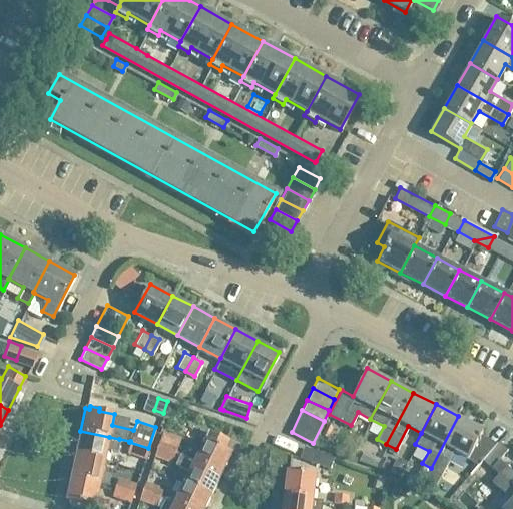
[(458,416),(431,468),(441,473),(453,450),(467,457),(474,442),(480,431),(482,428),(458,416)]
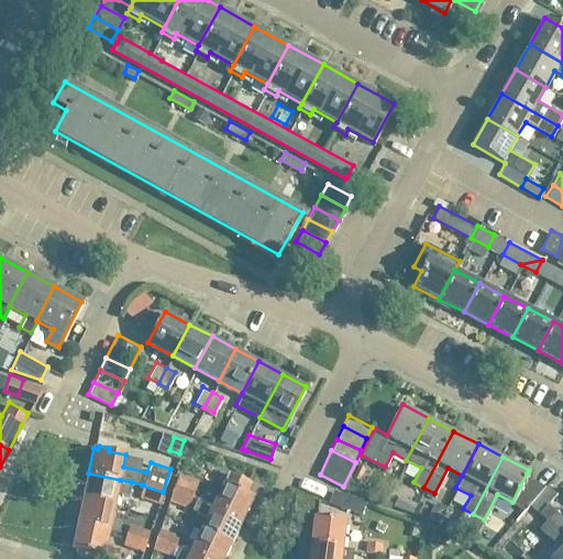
[(359,479),(365,466),(357,462),(352,474),(359,479)]
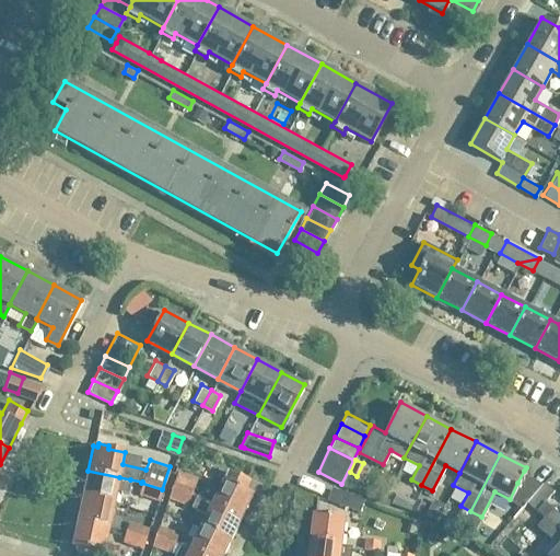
[(196,495),(211,502),(241,518),(252,495),(248,493),(249,489),(246,488),(251,479),(229,468),(212,501),(196,495)]
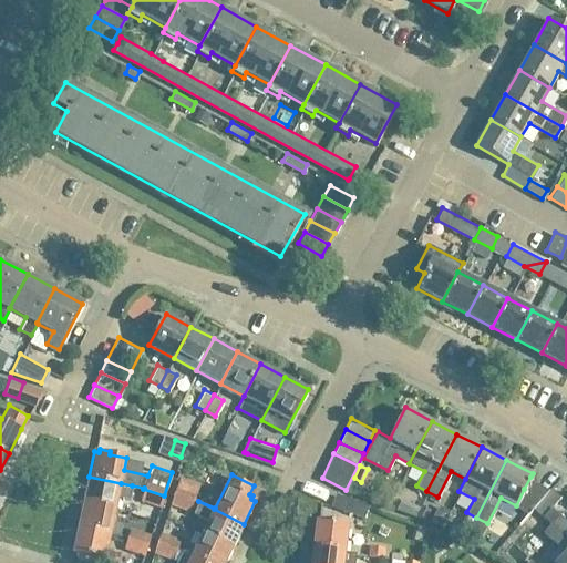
[(181,476),(175,492),(194,499),(199,482),(181,476)]
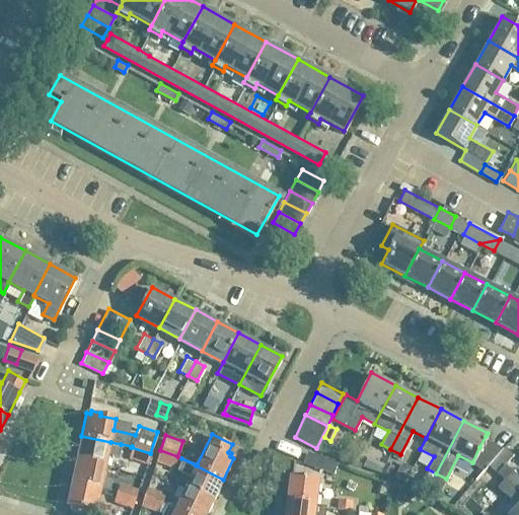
[(119,454),(121,444),(110,442),(81,436),(76,458),(105,464),(108,451),(119,454)]
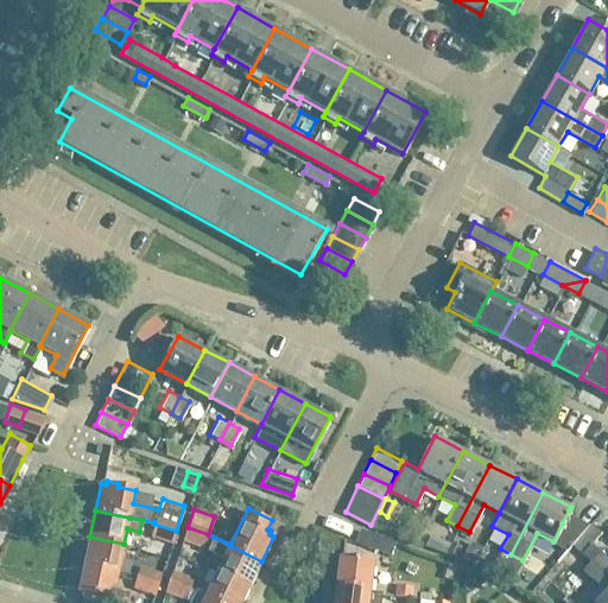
[(562,524),(553,541),(565,548),(571,543),(576,537),(589,521),(569,511),(562,524)]
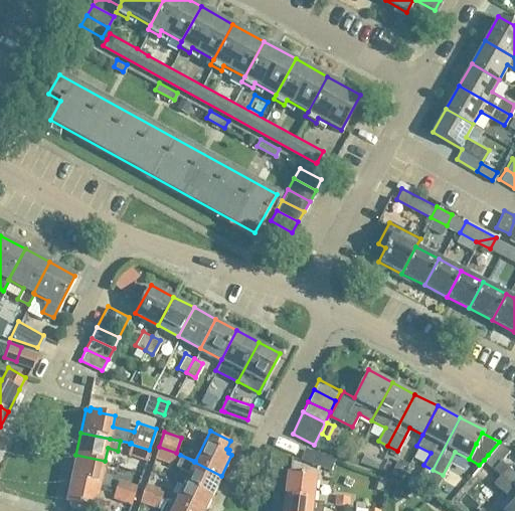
[(499,442),(488,455),(484,460),(493,468),(509,450),(499,442)]
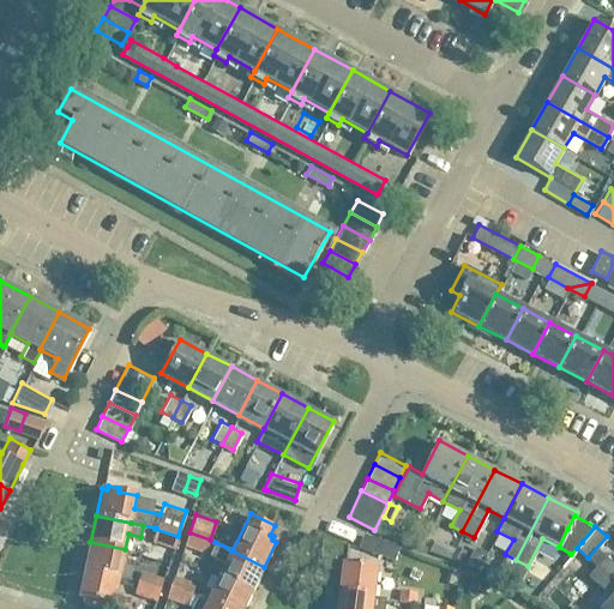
[(178,536),(155,529),(151,538),(173,547),(178,536)]
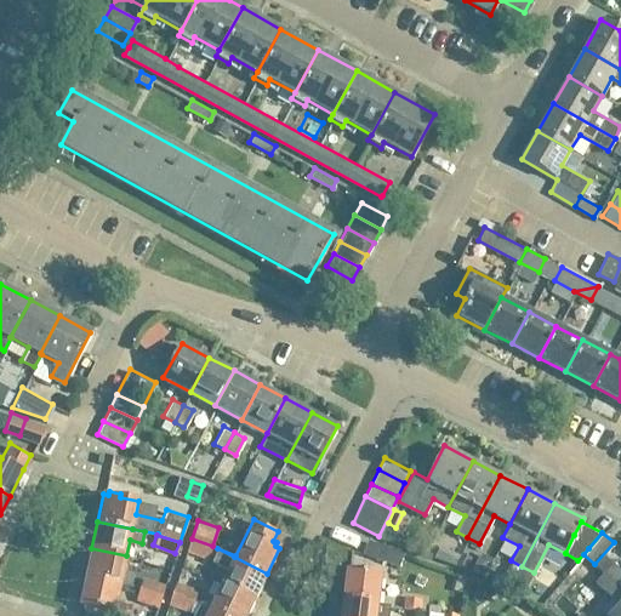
[(212,546),(192,539),(187,551),(208,558),(212,546)]
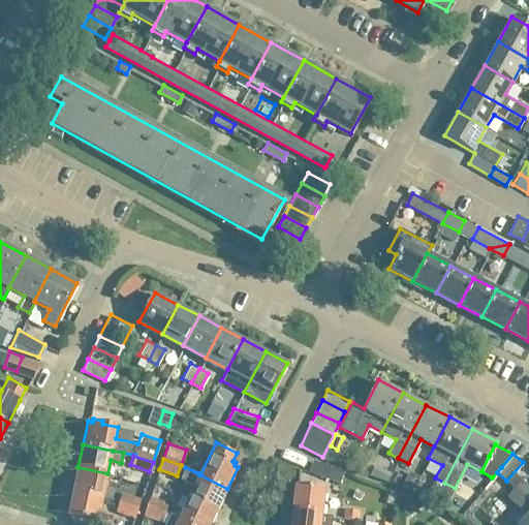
[(308,470),(339,482),(343,469),(312,459),(308,470)]
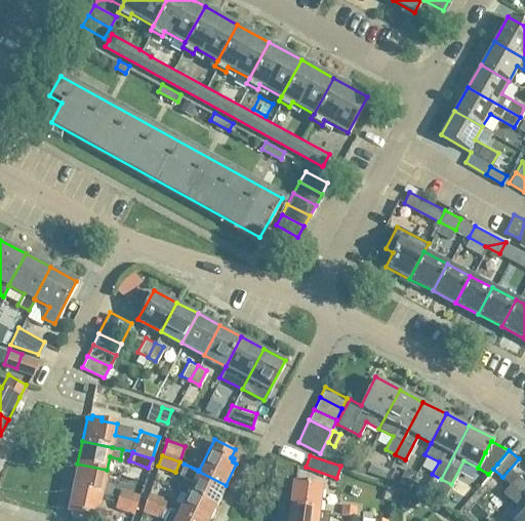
[(385,476),(388,468),(388,467),(372,458),(366,470),(385,476)]
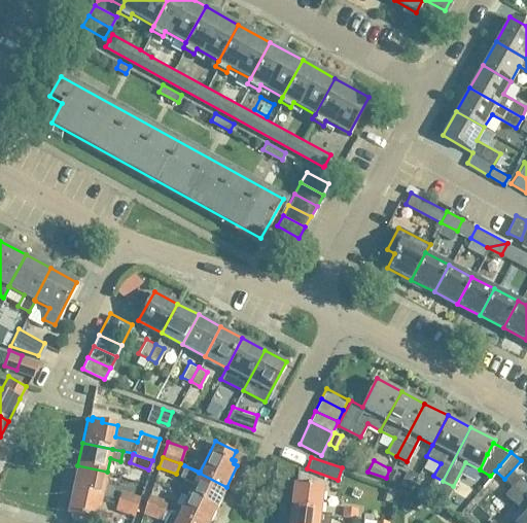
[(107,472),(77,465),(72,487),(102,494),(111,496),(113,485),(105,483),(107,472)]
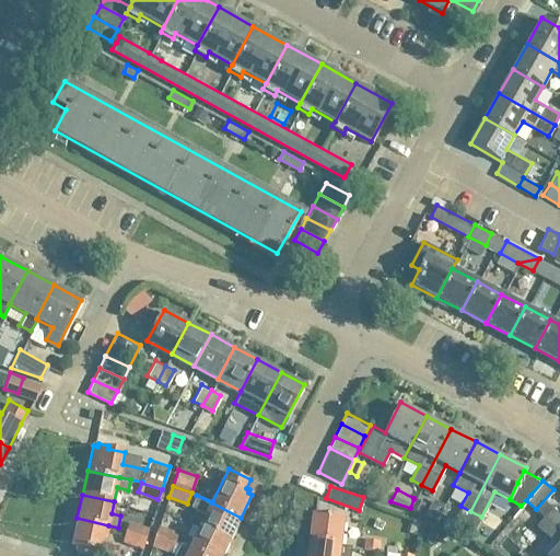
[(211,502),(196,495),(190,508),(206,516),(200,524),(230,540),(241,518),(211,502)]
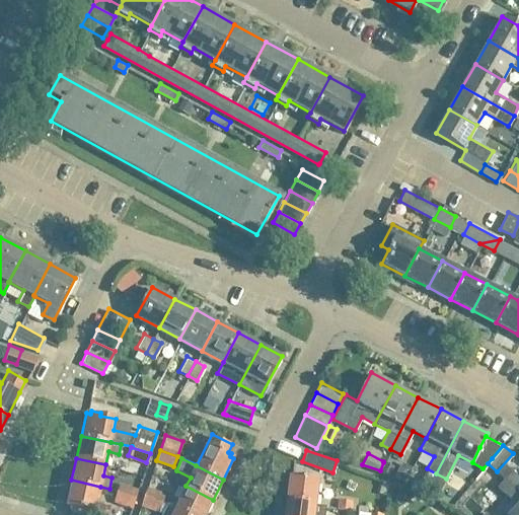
[(518,475),(511,469),(504,477),(518,491),(518,475)]
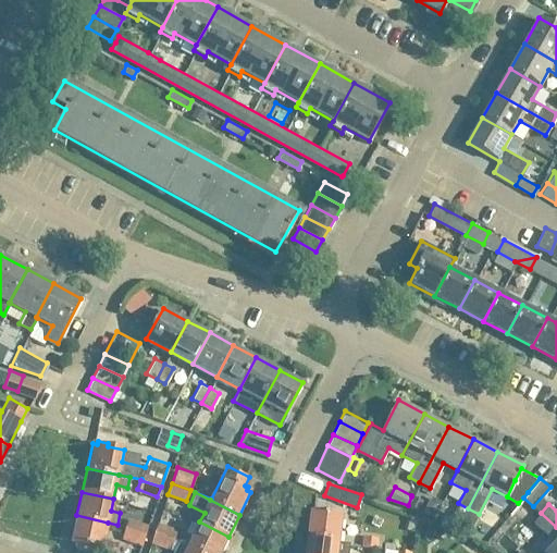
[(339,541),(343,516),(313,512),(309,538),(339,541)]
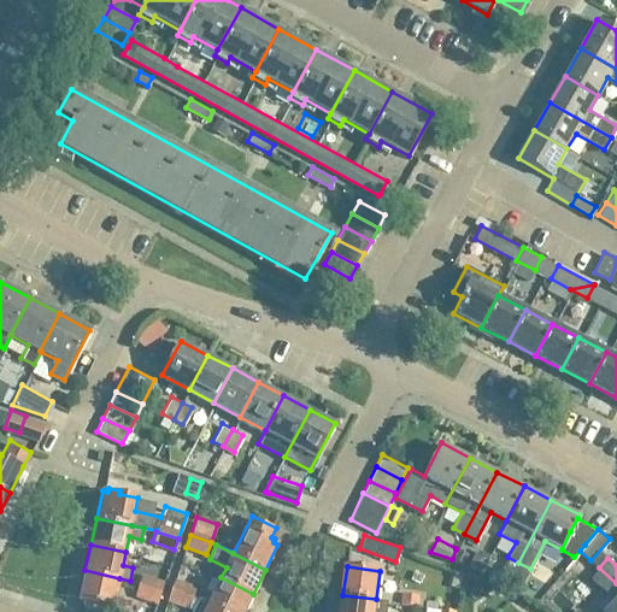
[(616,611),(616,583),(599,568),(591,577),(616,600),(604,611),(616,611)]
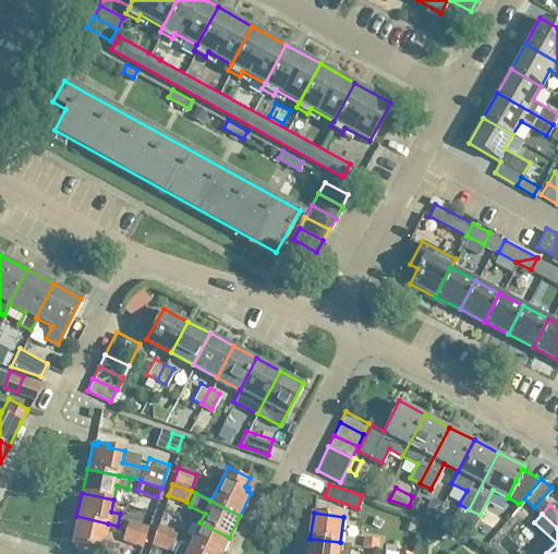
[(108,524),(76,516),(71,543),(74,543),(74,546),(84,549),(85,545),(102,550),(108,524)]
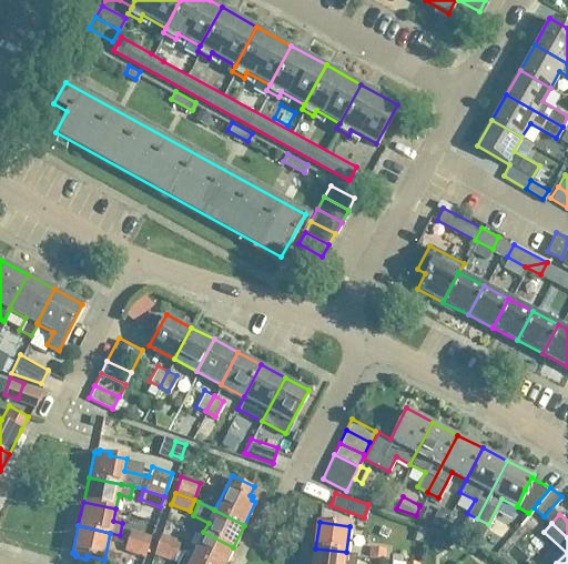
[(145,544),(149,535),(130,527),(127,536),(145,544)]
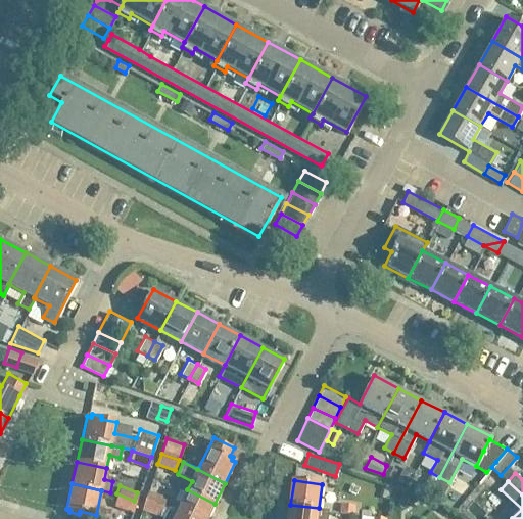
[(167,496),(148,489),(145,498),(163,504),(167,496)]
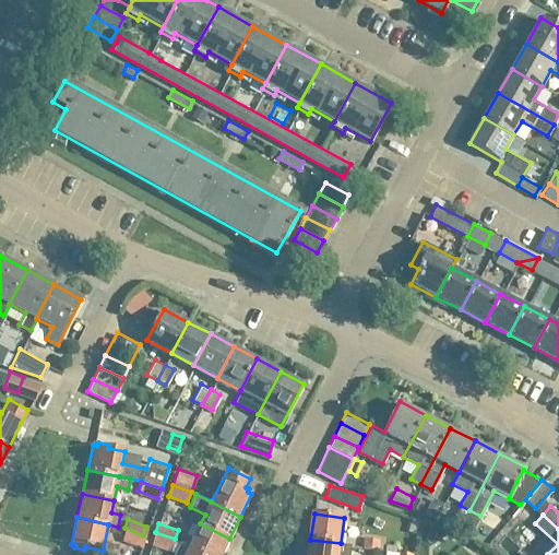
[(200,523),(189,546),(206,554),(221,554),(229,539),(200,523)]
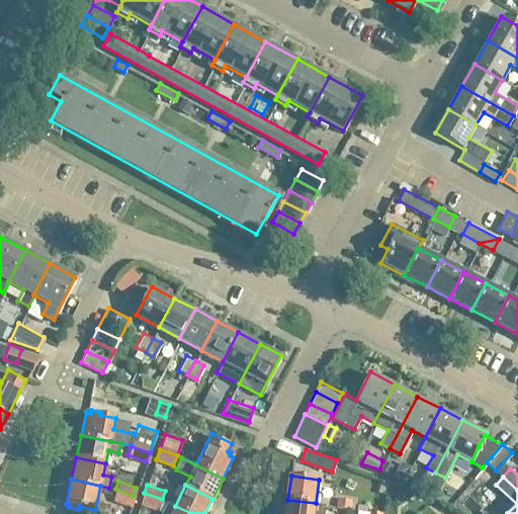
[(133,496),(115,489),(111,498),(130,505),(133,496)]
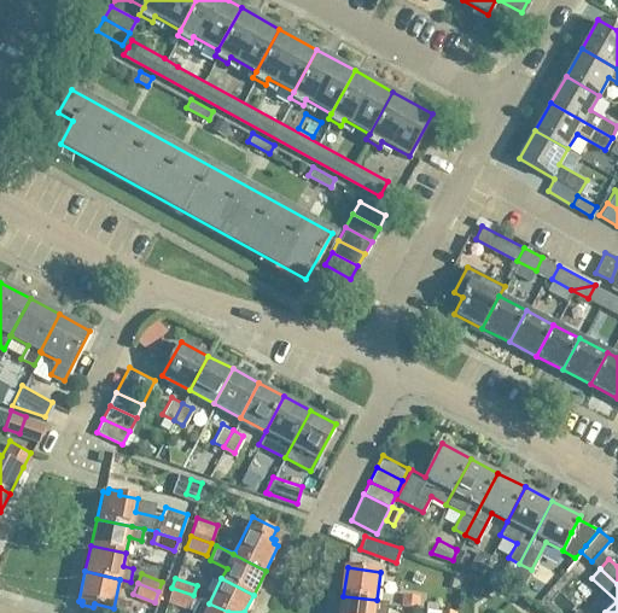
[(193,595),(172,588),(167,600),(188,607),(193,595)]
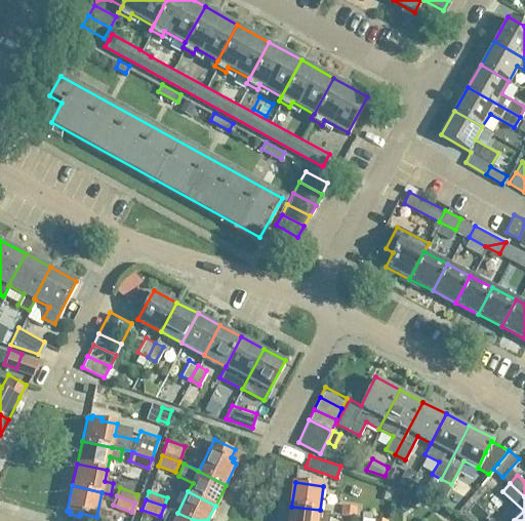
[(341,503),(339,512),(355,514),(356,505),(341,503)]
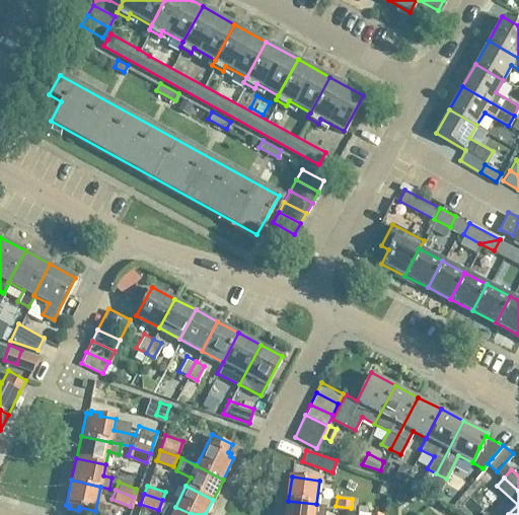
[(316,504),(288,501),(286,514),(323,514),(325,505),(316,504)]
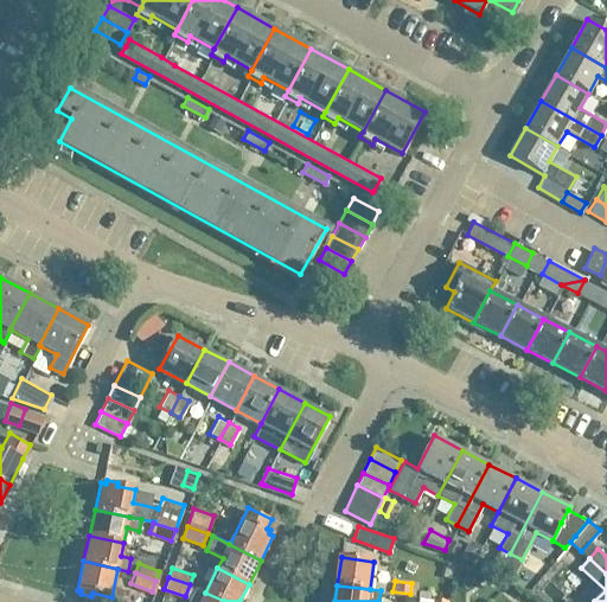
[(196,588),(189,601),(224,601),(205,593),(196,588)]
